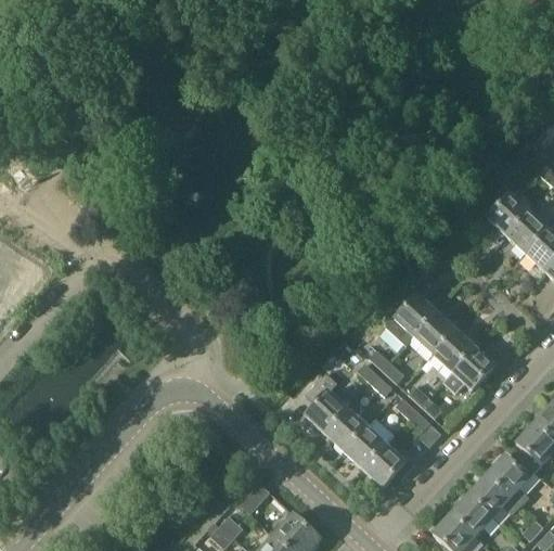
[(553,170),(548,165),(541,173),(553,183),(553,170)]
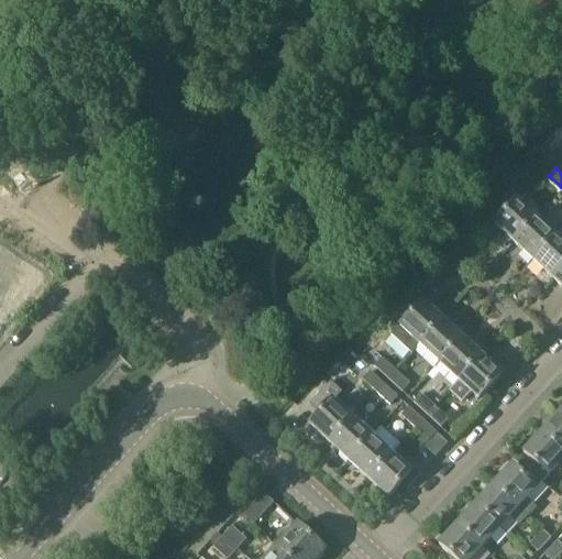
[(514,240),(537,215),(518,196),(494,222),(514,240)]
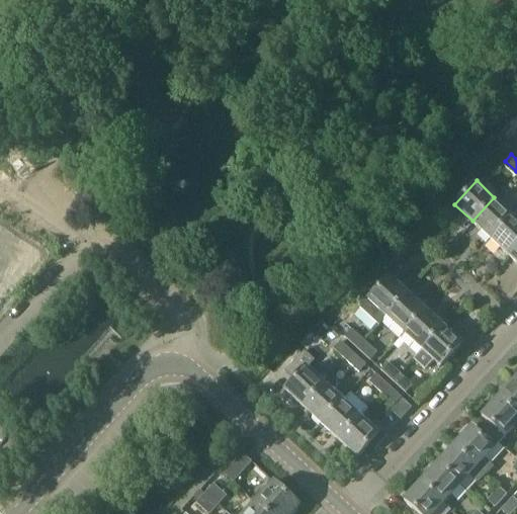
[(491,237),(512,213),(494,197),(472,221),(491,237)]
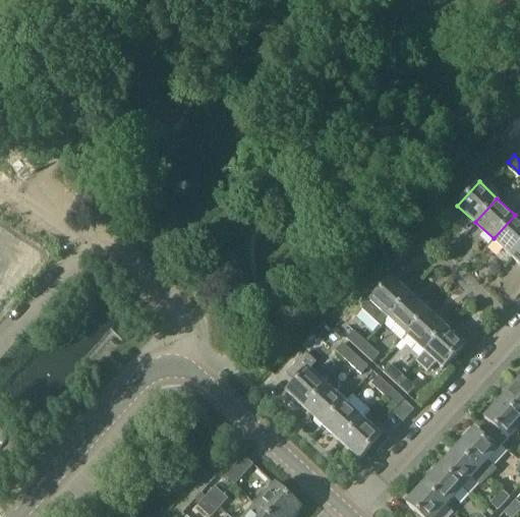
[(519,219),(515,215),(494,238),(512,255),(519,245),(519,219)]
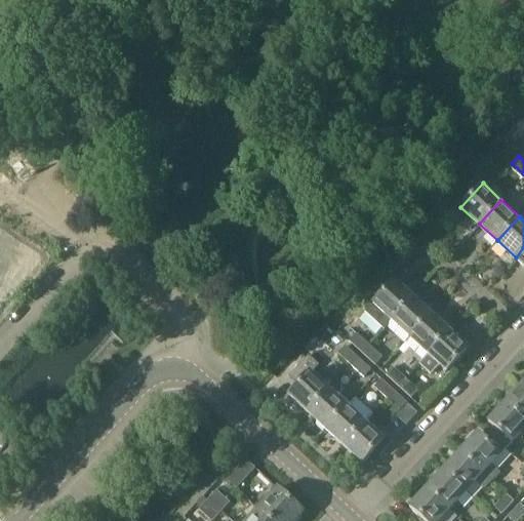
[(363,301),(365,309),(384,325),(413,293),(395,277),(380,291),(373,290),(367,293),(363,301)]
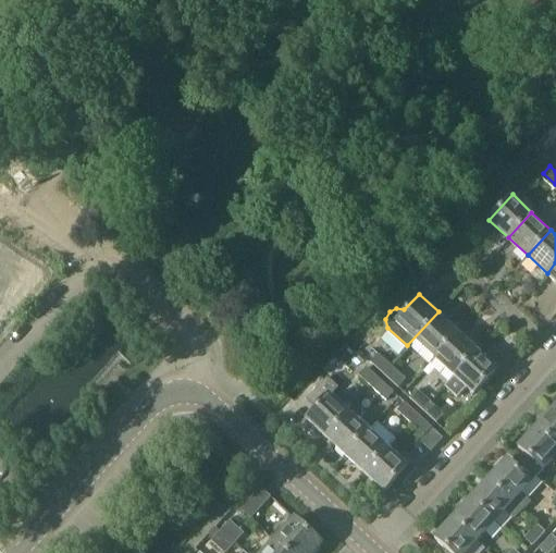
[(411,349),(419,341),(433,354),(457,329),(439,311),(407,345),(411,349)]
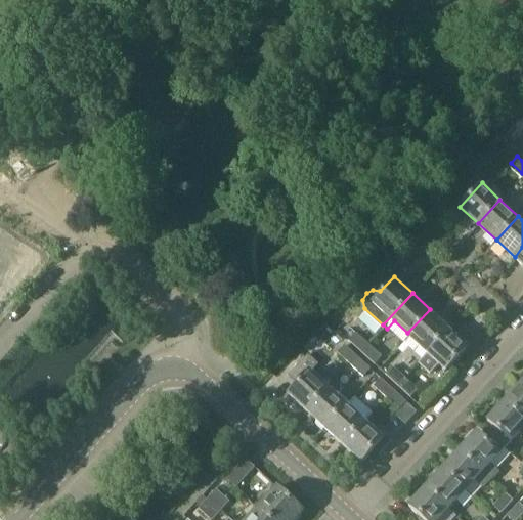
[(427,350),(448,327),(430,309),(407,333),(427,350)]
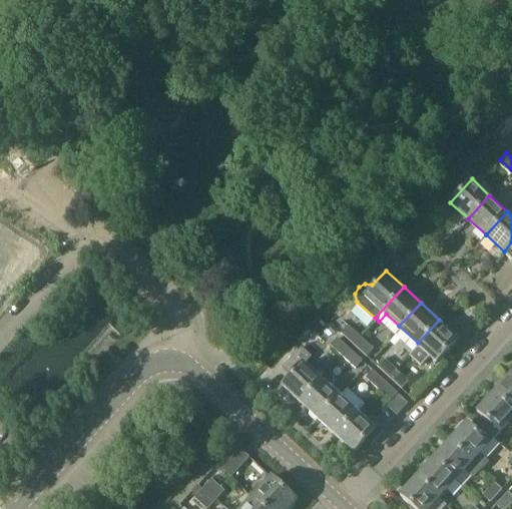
[(420,363),(429,353),(436,360),(457,336),(439,320),(418,343),(419,344),(410,353),(420,363)]
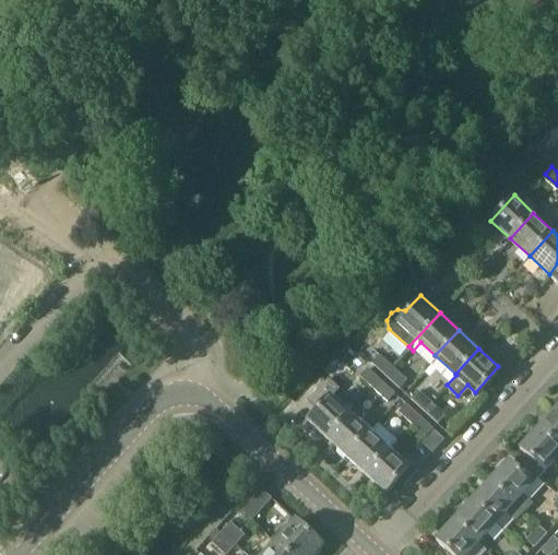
[(378,352),(371,359),(384,372),(392,364),(378,352)]
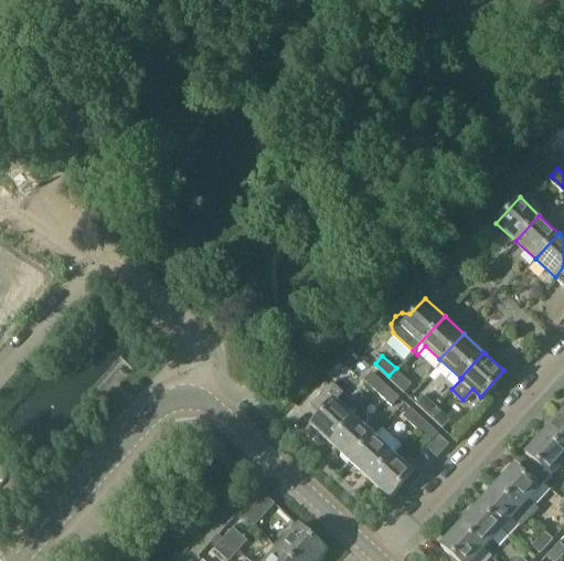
[(402,388),(408,380),(396,368),(389,376),(402,388)]
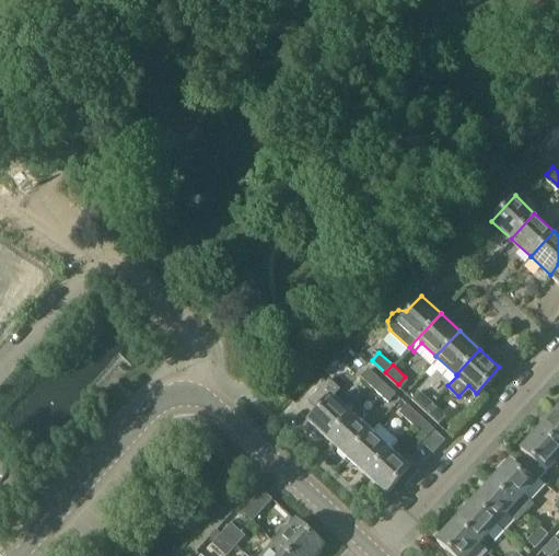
[(367,367),(359,374),(372,386),(380,378),(367,367)]
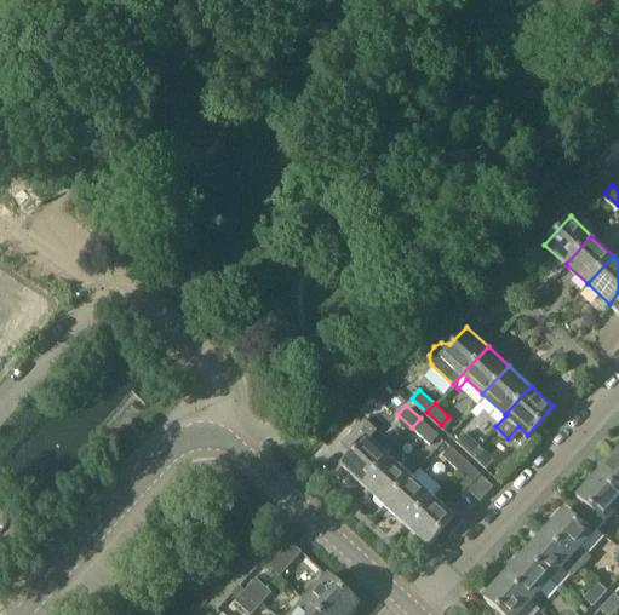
[(362,415),(339,442),(350,452),(339,464),(361,483),(396,446),(387,437),(378,448),(366,437),(376,427),(362,415)]
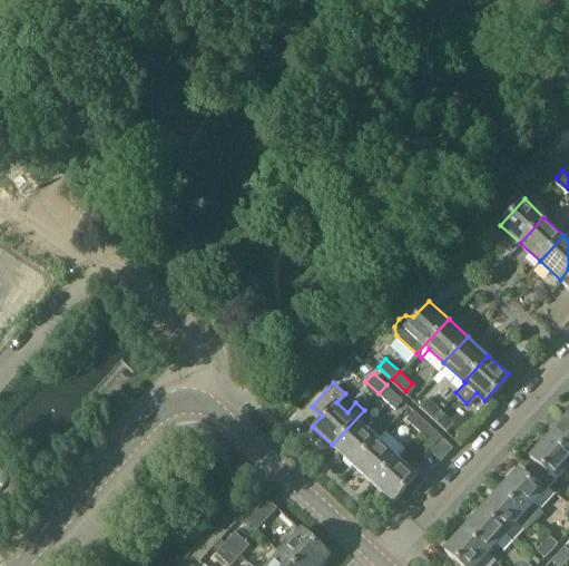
[(393,406),(401,397),(386,384),(379,393),(393,406)]
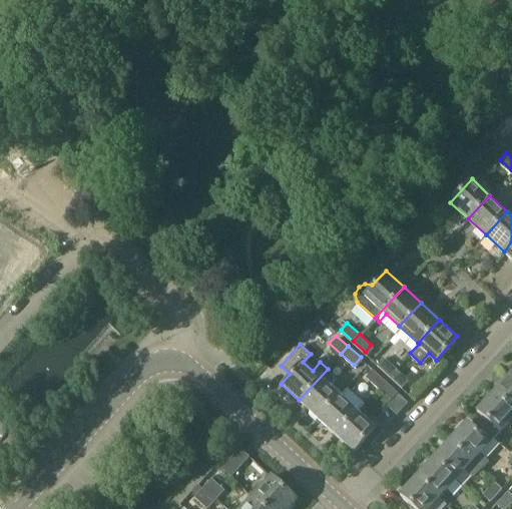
[(384,356),(378,363),(389,374),(396,367),(384,356)]
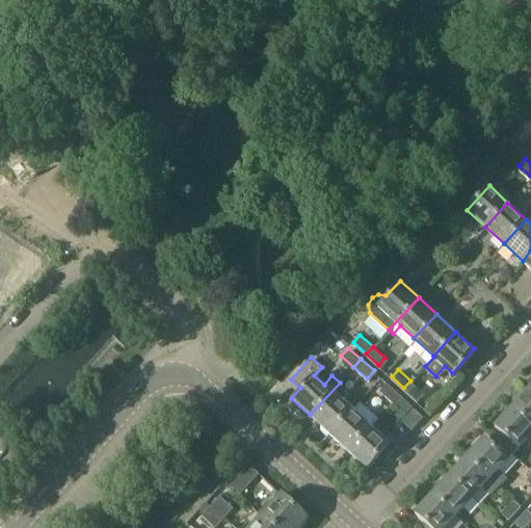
[(416,399),(423,392),(410,380),(403,388),(416,399)]
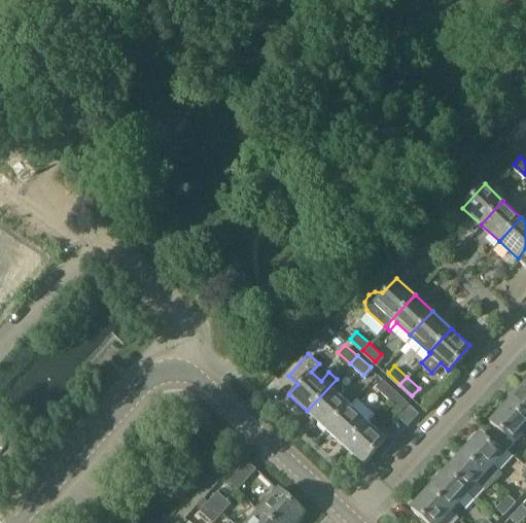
[(383,378),(376,386),(388,397),(395,389),(383,378)]
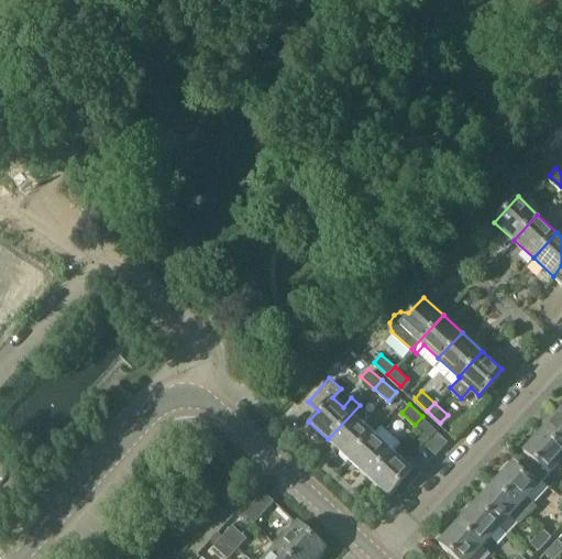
[(346,457),(370,433),(360,423),(368,413),(360,405),(328,439),(346,457)]
